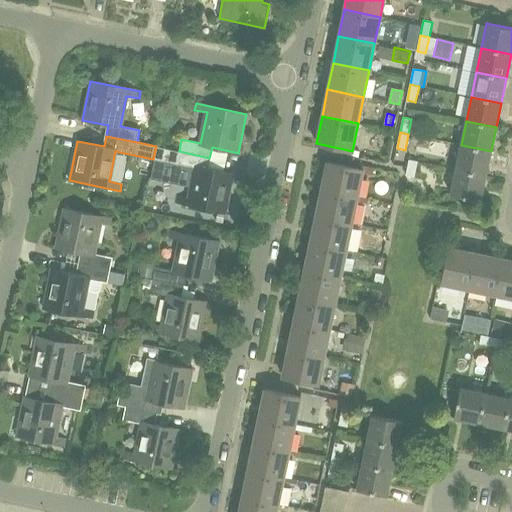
[(486,176),(491,151),(461,145),(456,169),(486,176)]
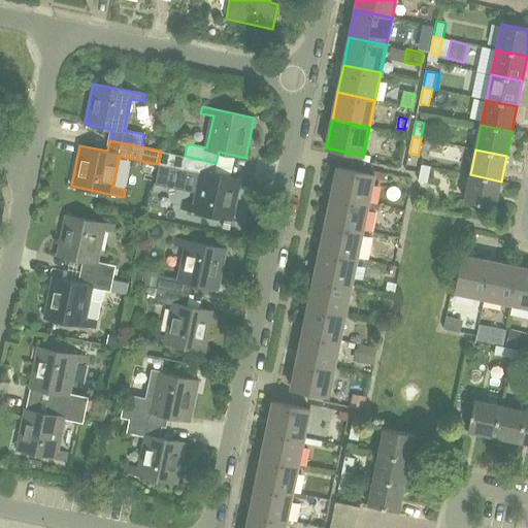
[(216,163),(185,156),(161,151),(158,164),(201,173),(195,204),(182,201),(180,208),(232,220),(241,179),(213,173),(216,163)]
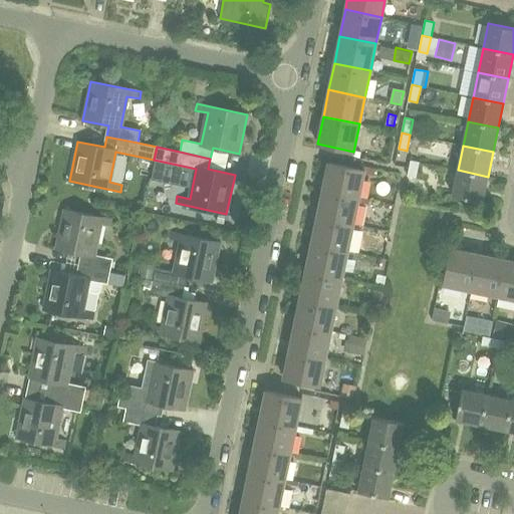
[(411,161),(409,168),(407,176),(416,178),(420,163),(411,161)]
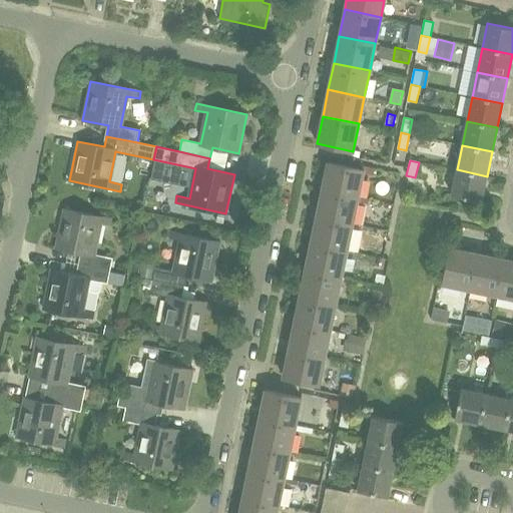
[(322,189),(358,197),(364,169),(328,162),(322,189)]
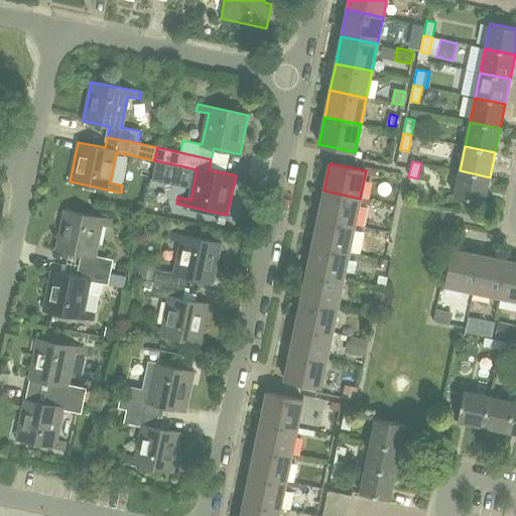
[(485,202),(490,177),(460,170),(455,196),(485,202)]
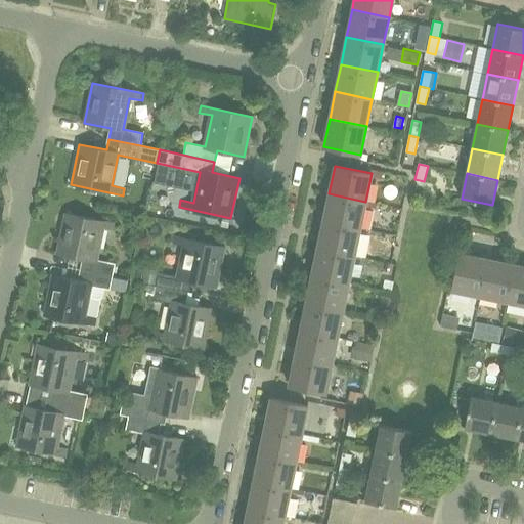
[(360,228),(365,202),(329,193),(323,221),(360,228)]
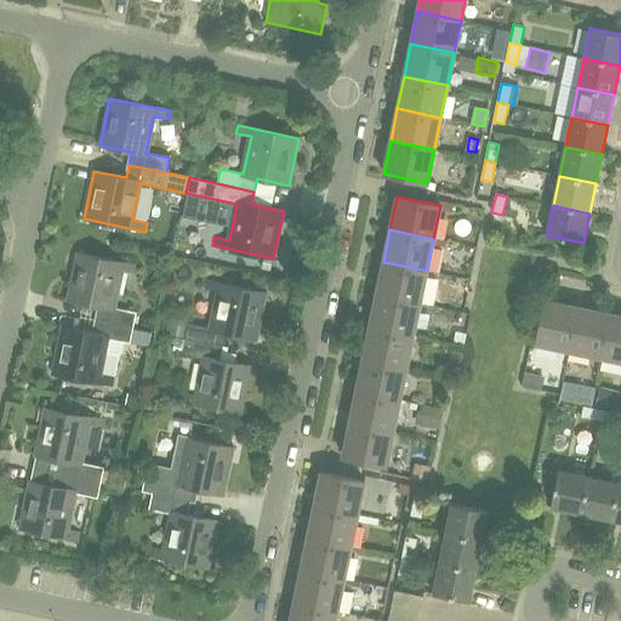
[(96,320),(134,328),(137,312),(114,307),(121,271),(136,274),(138,266),(77,252),(67,300),(98,307),(96,320)]
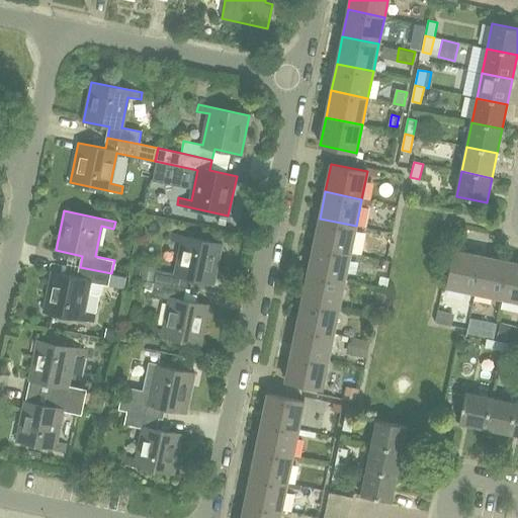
[(350,253),(356,226),(320,219),(314,245),(350,253)]
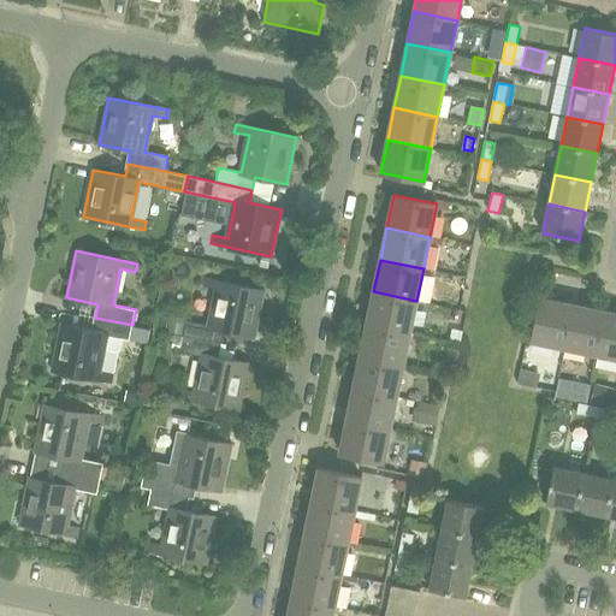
[(183,336),(220,343),(223,331),(254,337),(265,290),(203,278),(202,286),(217,289),(209,325),(187,320),(183,336)]
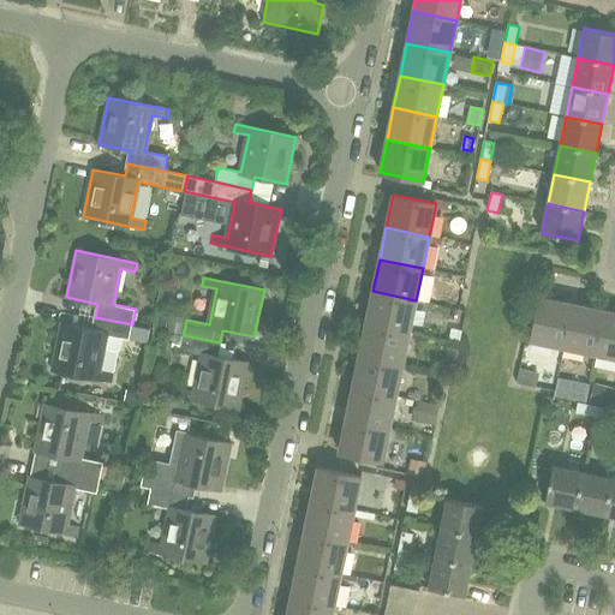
[(410,333),(416,300),(372,291),(366,323),(410,333)]
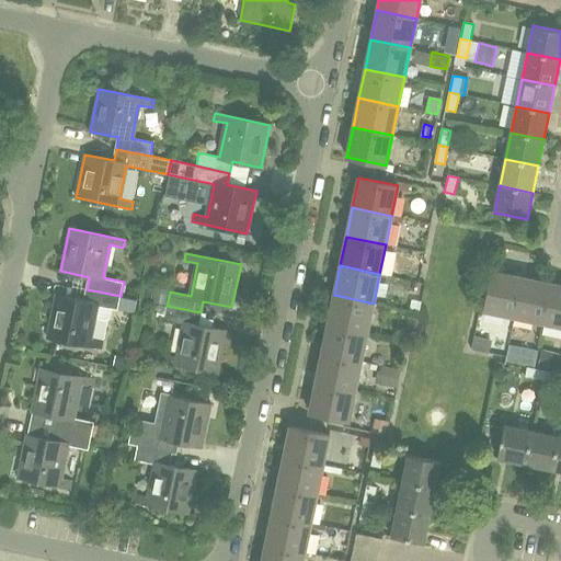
[(515,317),(523,277),(493,271),(484,310),(515,317)]
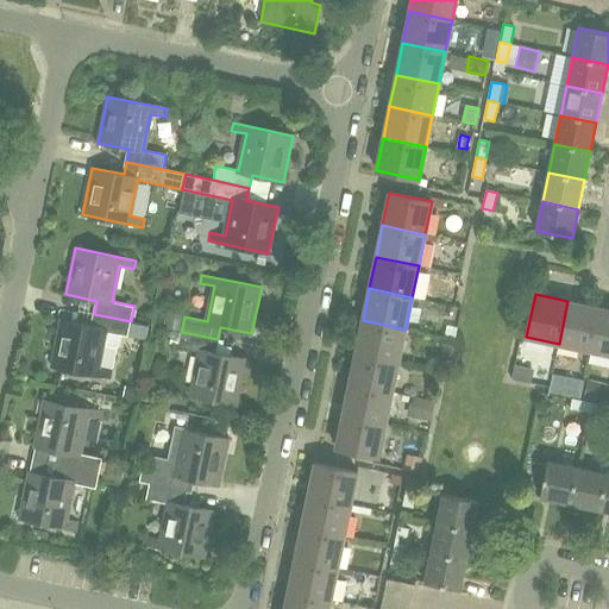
[(590,350),(600,307),(567,301),(559,344),(590,350)]
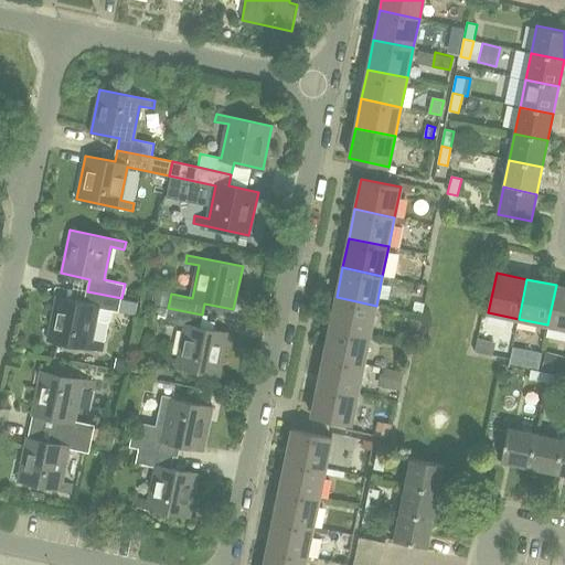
[(564,328),(564,287),(556,285),(547,324),(564,328)]
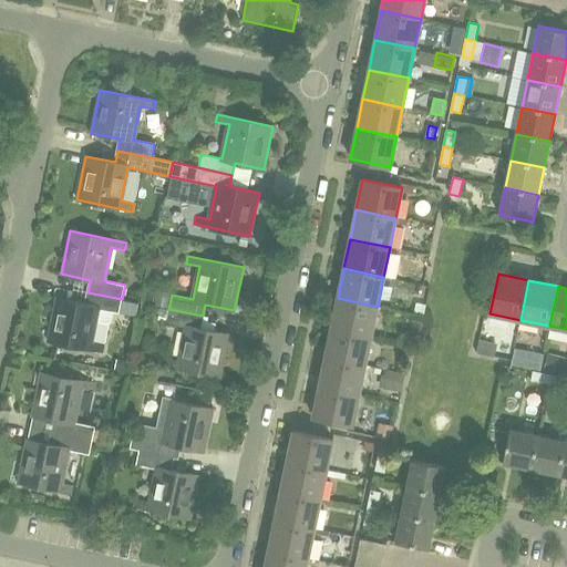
[(168,308),(172,292),(157,290),(155,305),(168,308)]
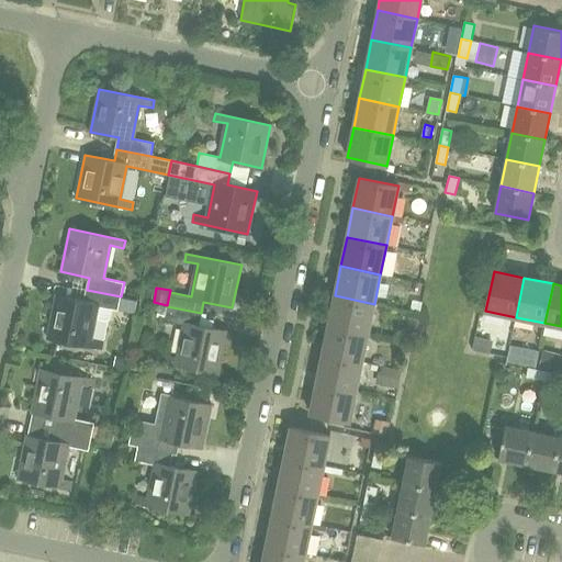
[(154,291),(143,289),(142,300),(152,302),(154,291)]
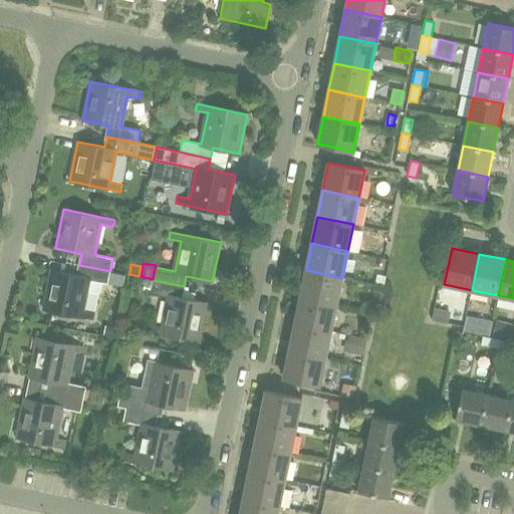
[(107,284),(110,271),(79,265),(77,275),(51,270),(42,309),(93,319),(94,312),(82,310),(86,291),(97,293),(100,291),(102,282),(107,284)]
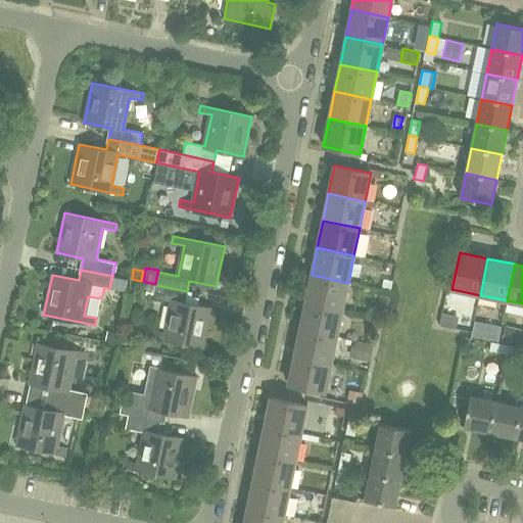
[(342,310),(348,283),(312,275),(305,302),(342,310)]
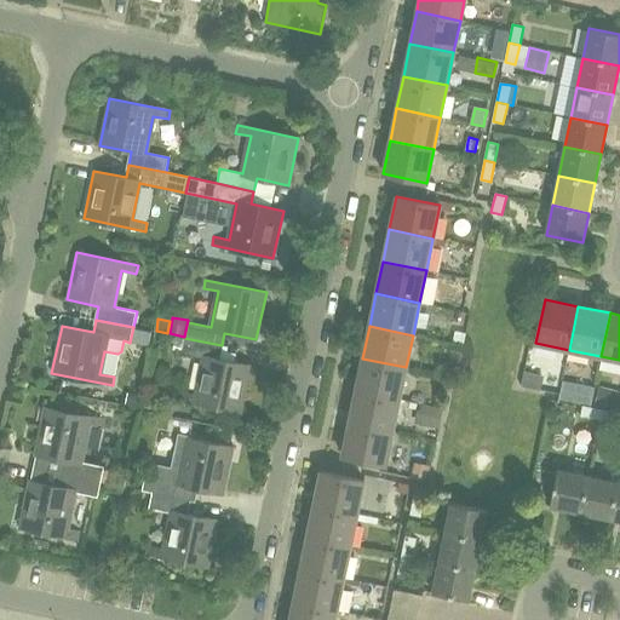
[(219,359),(222,345),(184,338),(181,354),(204,359),(196,395),(182,391),(179,400),(241,413),(251,366),(219,359)]
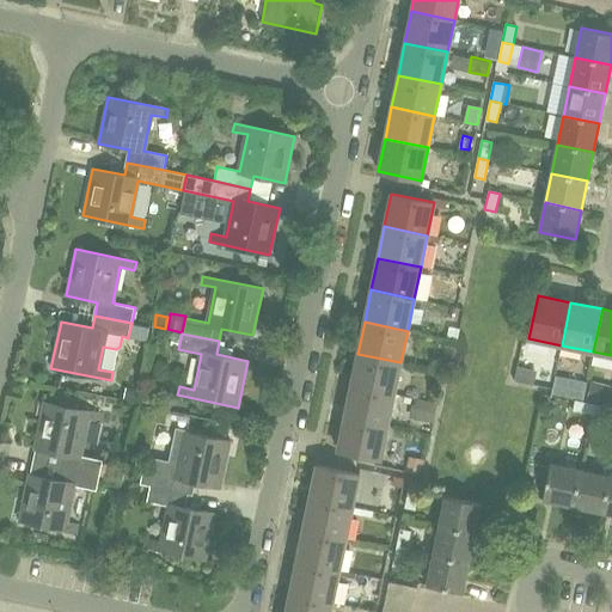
[(450,363),(453,363),(457,348),(456,348),(446,346),(442,361),(450,363)]
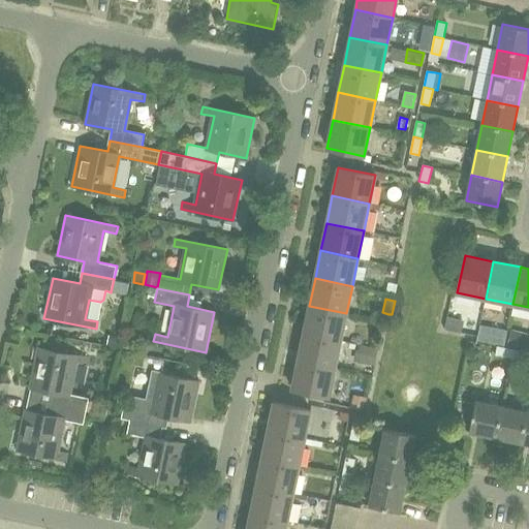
[(341,341),(346,313),(309,306),(304,334),(341,341)]
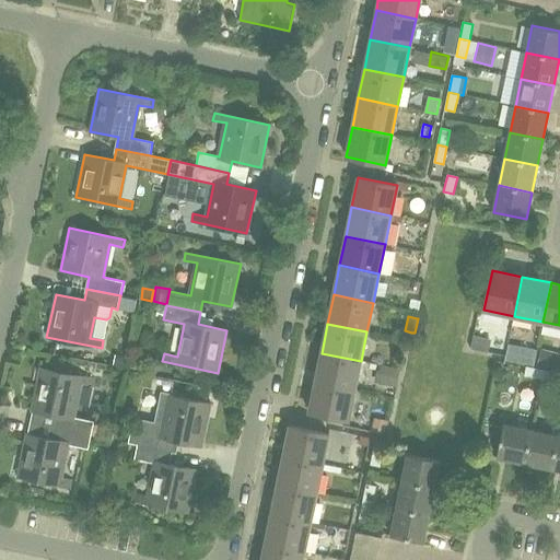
[(489,336),(474,334),(470,349),(486,351),(489,336)]
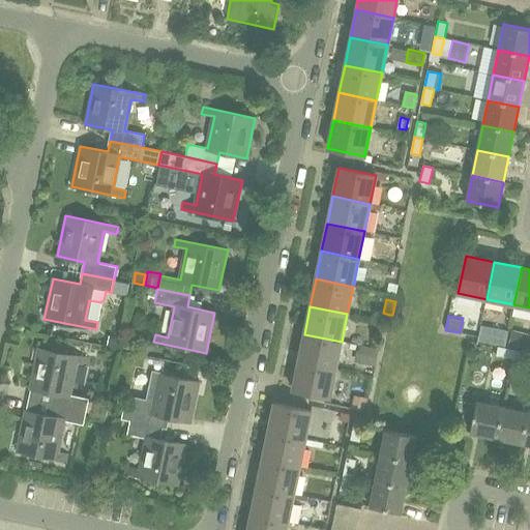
[(496,328),(492,346),(498,347),(505,349),(509,330),(496,328)]
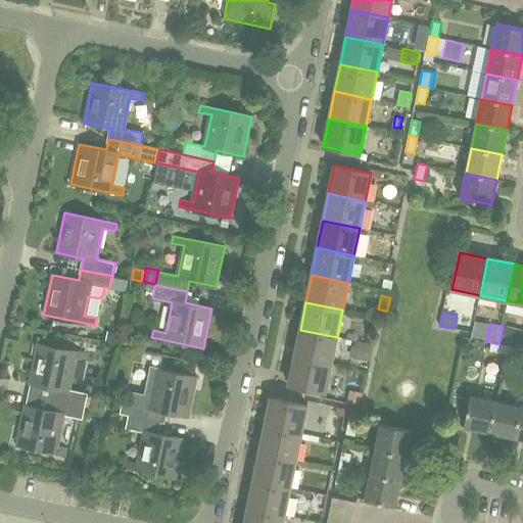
[(522,329),(507,326),(506,326),(502,343),(522,348),(522,346),(522,329)]
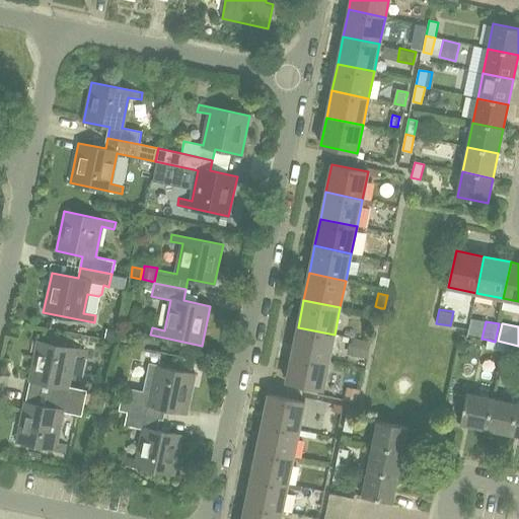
[(328,362),(335,335),(298,327),(292,354),(328,362)]
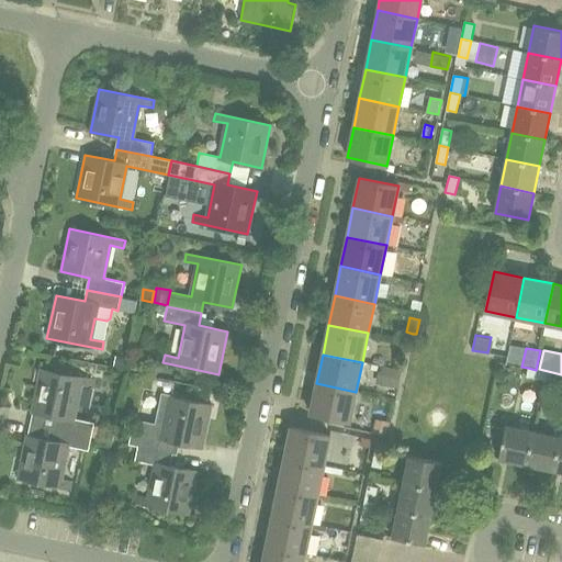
[(130,358),(115,356),(114,361),(113,369),(127,371),(130,361),(130,358)]
